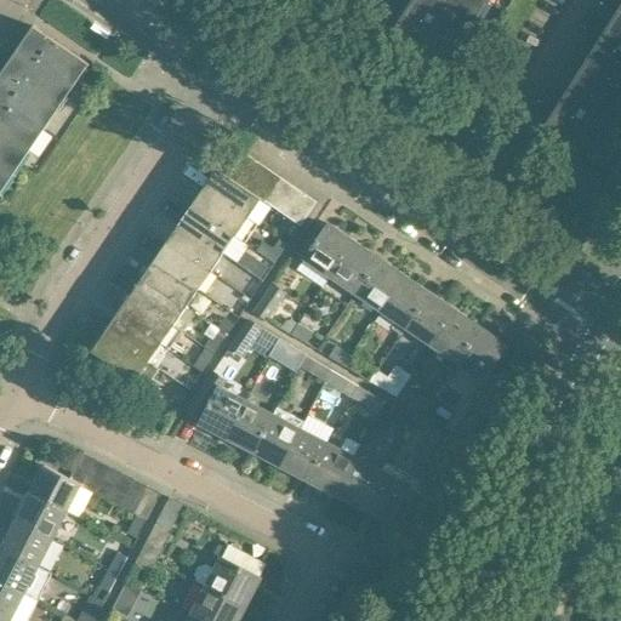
[(411,0),(391,34),(448,70),(449,68),(443,64),(455,45),(460,49),(477,23),(472,20),(484,0),(489,4),(490,1),(488,0),(411,0)]
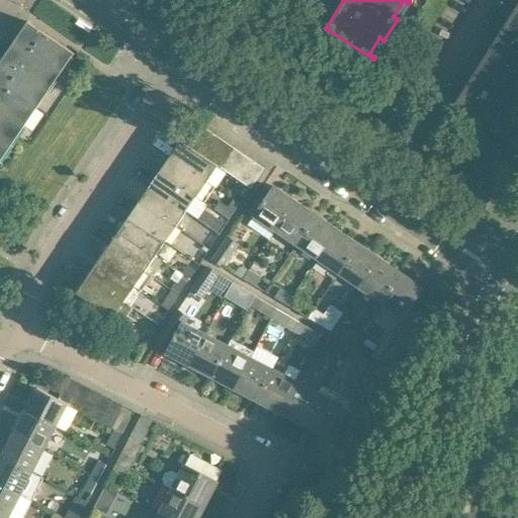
[(517,3),(489,51),(517,69),(517,3)]
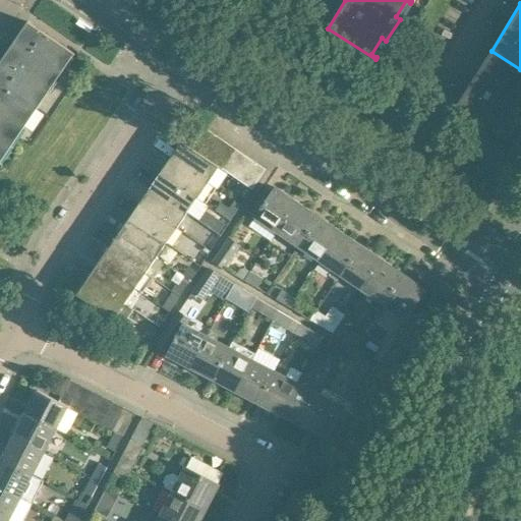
[(0,62),(0,83),(37,109),(33,106),(44,90),(48,93),(62,71),(58,68),(69,53),(73,56),(74,54),(27,22),(0,62)]
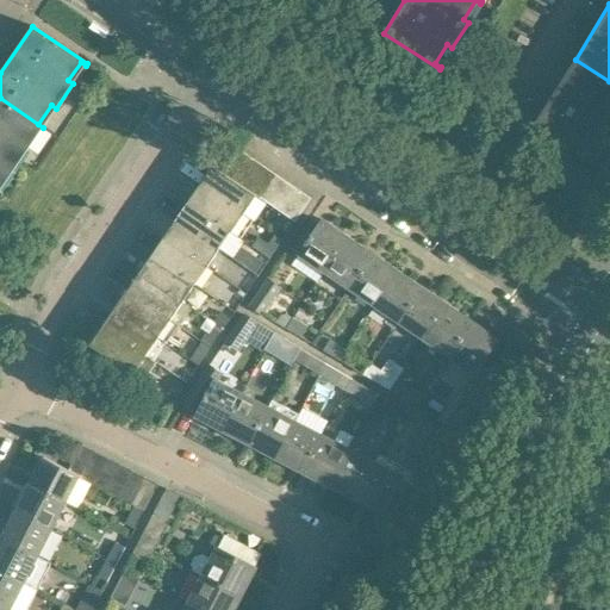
[(533,128),(589,163),(590,161),(584,157),(596,138),(601,142),(609,126),(609,81),(576,60),(533,128)]
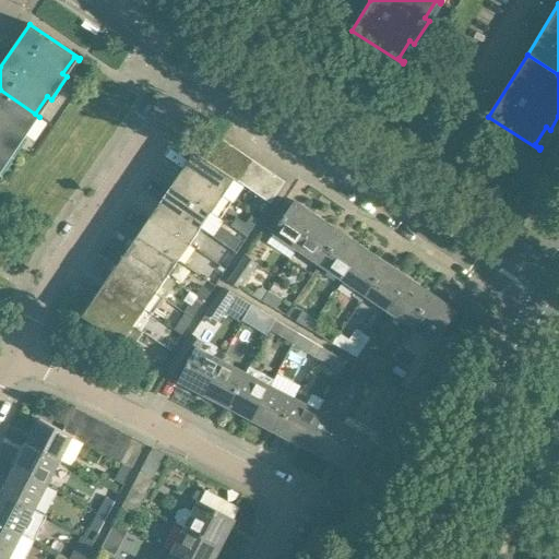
[(0,165),(7,155),(11,157),(26,135),(22,132),(34,115),(38,118),(39,117),(0,90),(0,165)]
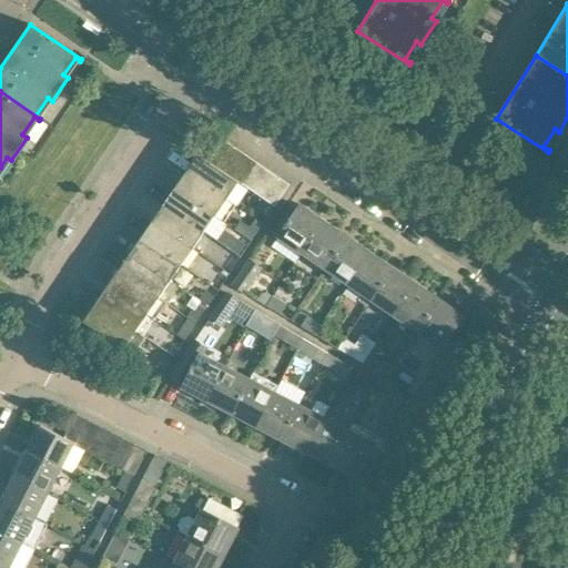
[(235,148),(224,140),(209,162),(221,170),(235,148)]
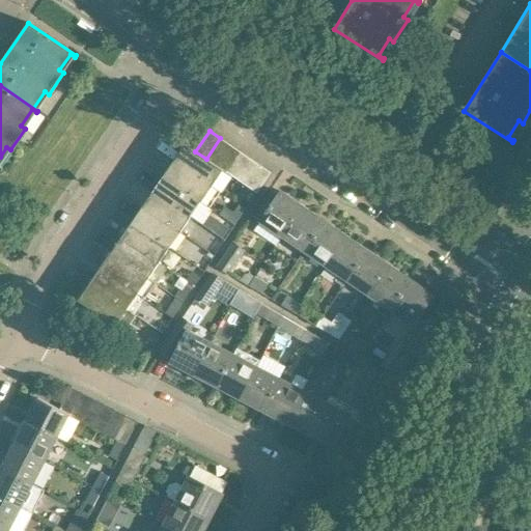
[(217,166),(230,145),(220,138),(206,159),(217,166)]
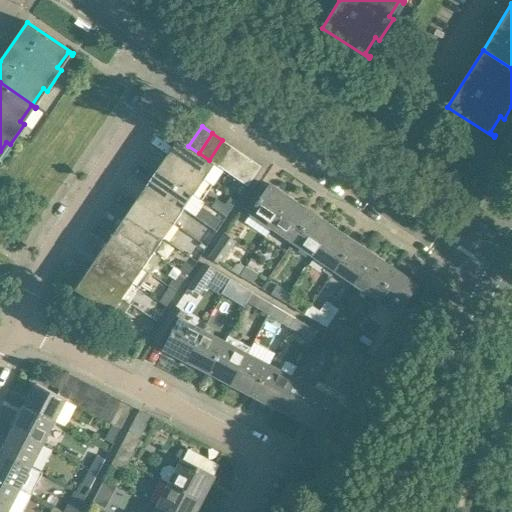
[(178,139),(168,155),(204,180),(213,185),(223,170),(219,166),(209,160),(199,153),(188,146),(178,139)]
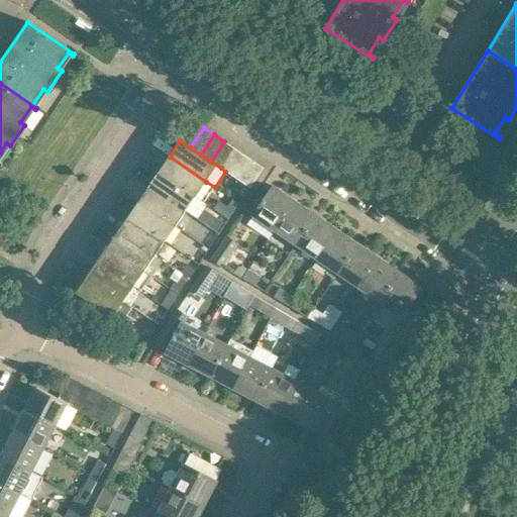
[(224,141),(211,162),(221,168),(234,148),(224,141)]
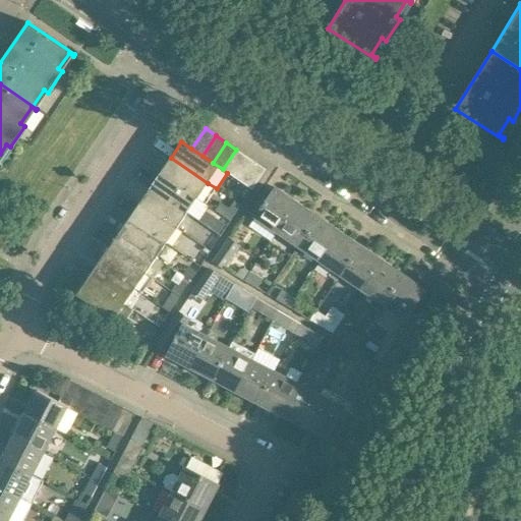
[(236,150),(223,169),(232,176),(246,156),(236,150)]
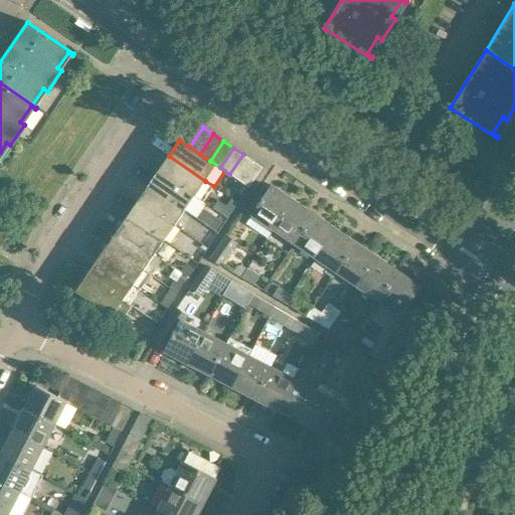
[(243,154),(229,174),(239,181),(252,161),(243,154)]
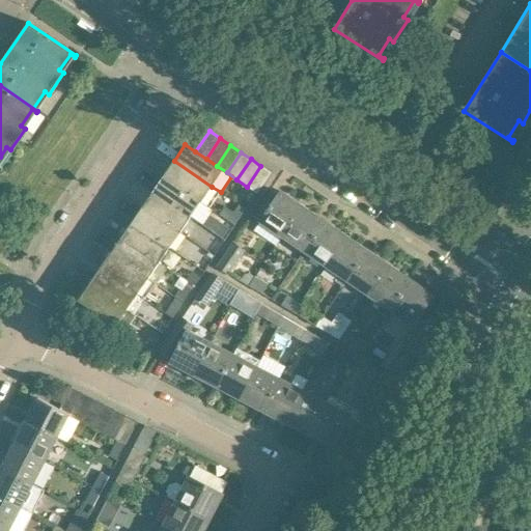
[(164,176),(201,201),(212,187),(174,161),(164,176)]
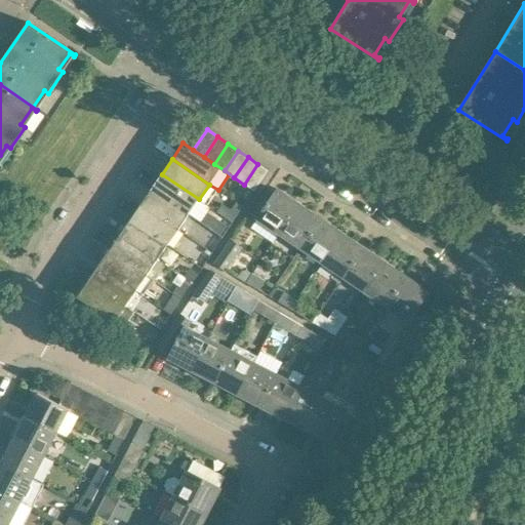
[(257,164),(244,185),(254,192),(269,171),(257,164)]
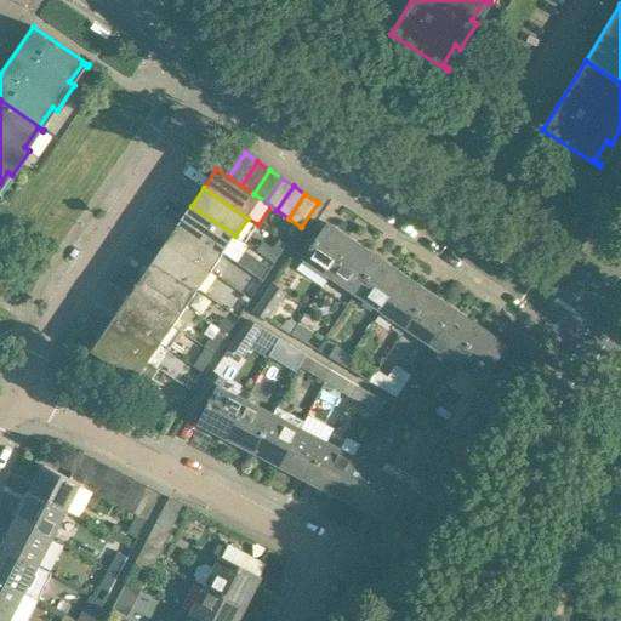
[(178,224),(223,254),(235,235),(192,206),(178,224)]
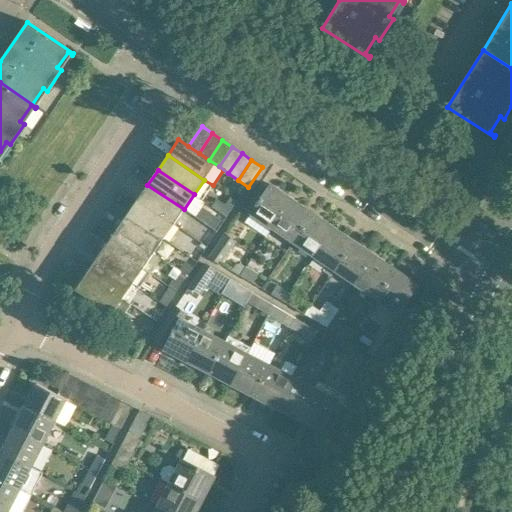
[(236,187),(240,181),(238,180),(228,173),(224,170),(220,176),(236,187)]
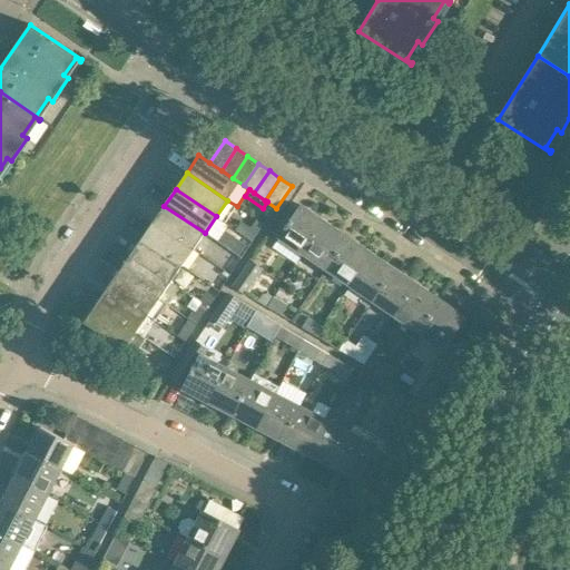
[(154,220),(195,248),(205,233),(164,206),(154,220)]
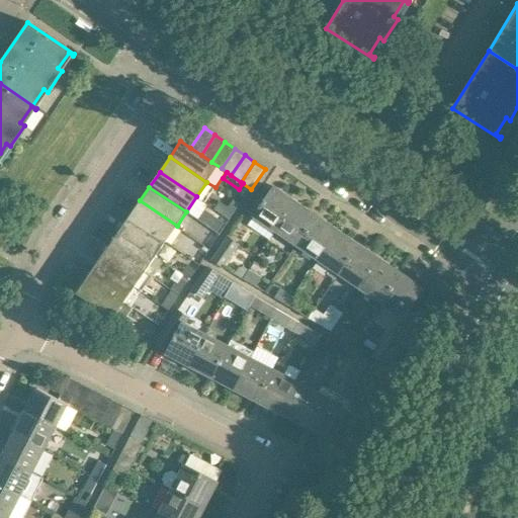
[(254,214),(276,230),(295,202),(273,187),(254,214)]
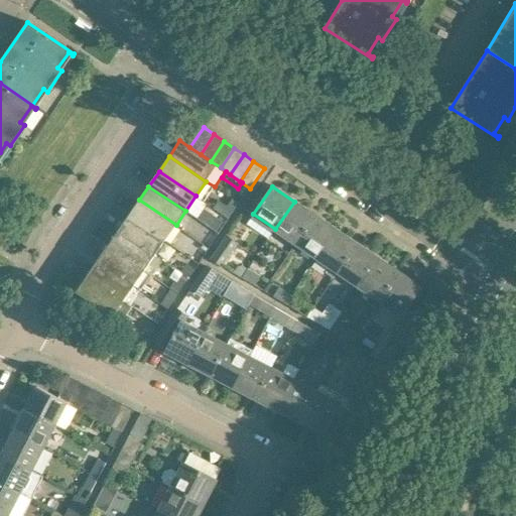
[(214,209),(230,219),(240,204),(233,199),(228,206),(219,201),(214,209)]
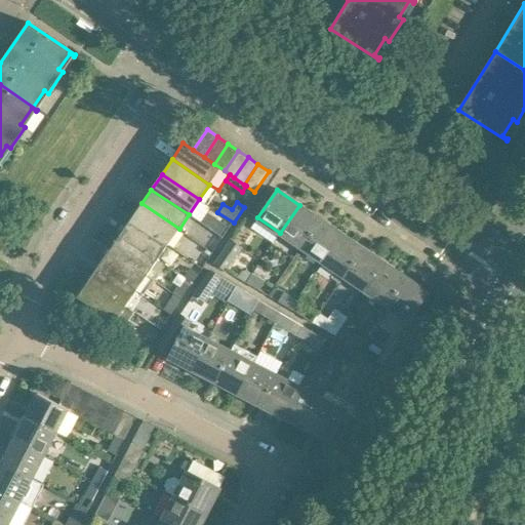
[(130,219),(168,245),(179,229),(142,203),(130,219)]
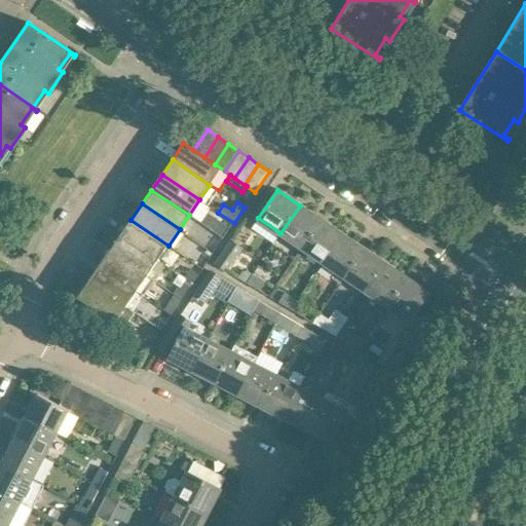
[(280,233),(302,248),(321,220),(300,205),(280,233)]
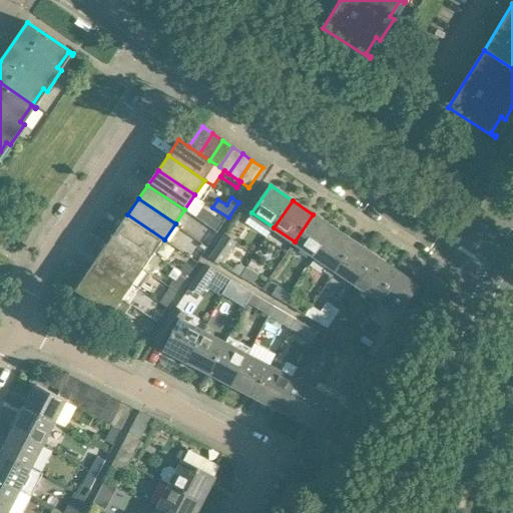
[(117,229),(154,254),(164,239),(127,214),(117,229)]
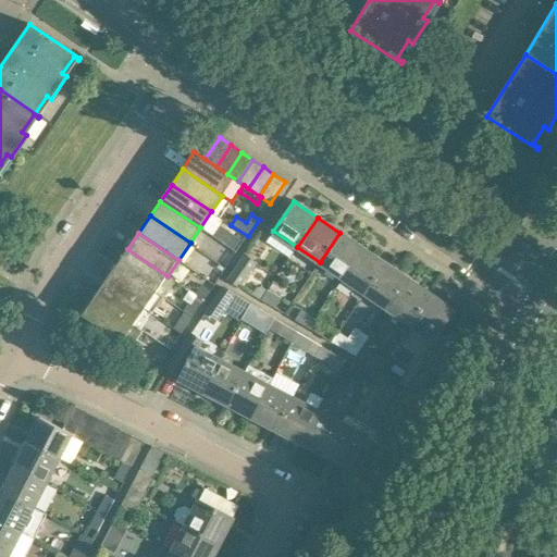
[(320,262),(343,279),(362,249),(339,233),(320,262)]
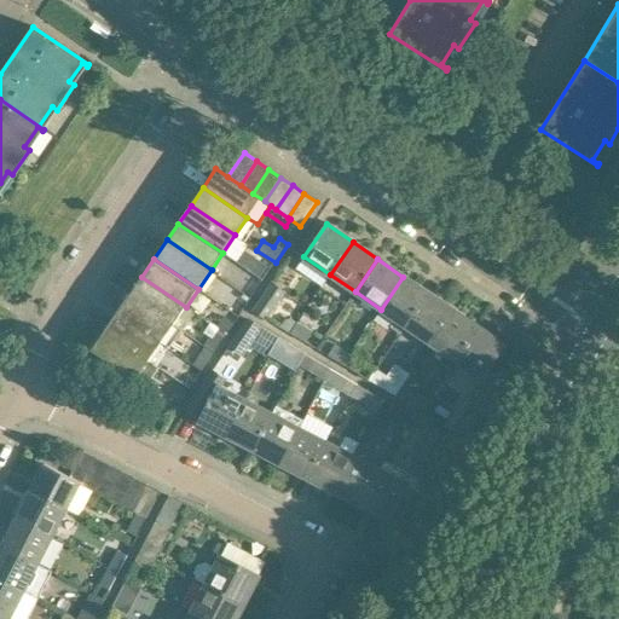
[(255,275),(262,281),(272,267),(264,262),(255,275)]
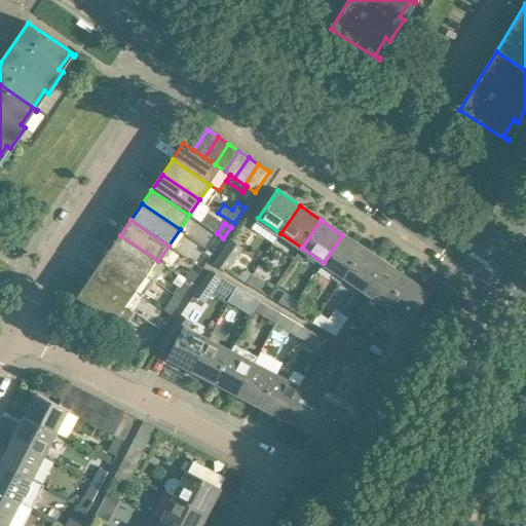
[(110,251),(148,276),(158,261),(120,235),(110,251)]
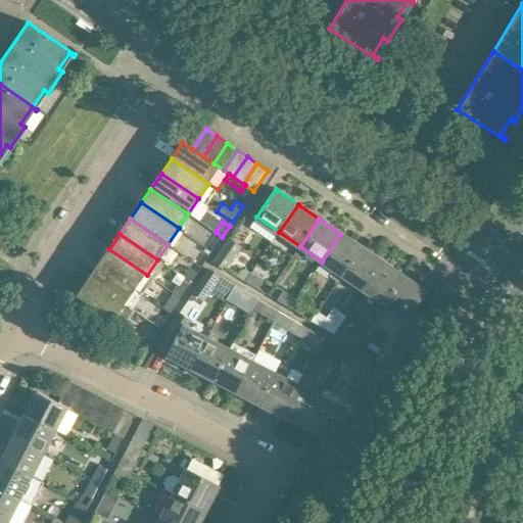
[(322,262),(343,276),(362,248),(340,234),(322,262)]
